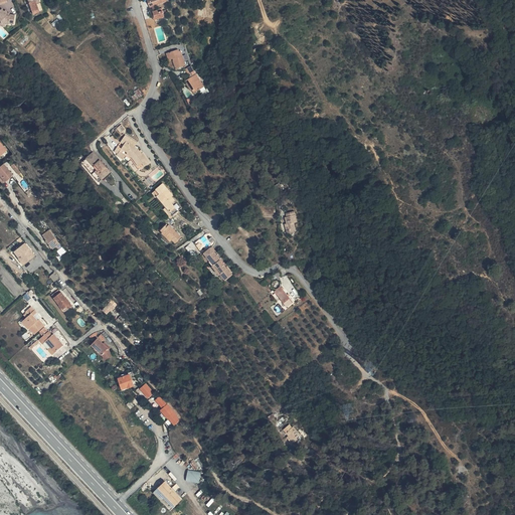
[(35,10),(38,8),(35,1),(34,0),(30,0),(28,1),(31,8),(33,7),(35,10)]
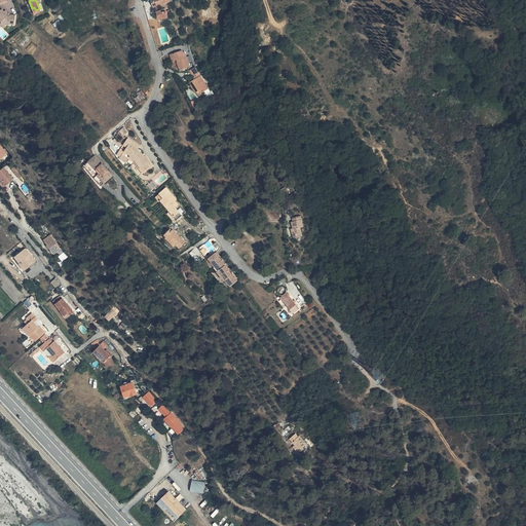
[(153,8),(155,15),(165,12),(164,6),(159,7),(159,5),(158,5),(156,0),(150,0),(151,2),(152,1),(154,8),(153,8)]
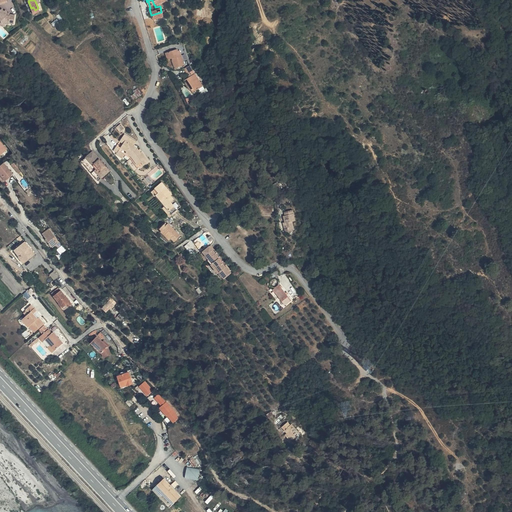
[(17,12),(12,11),(12,13),(10,12),(7,9),(5,6),(4,7),(1,3),(0,4),(0,18),(2,21),(8,21),(12,22),(12,21),(16,21),(17,12)]
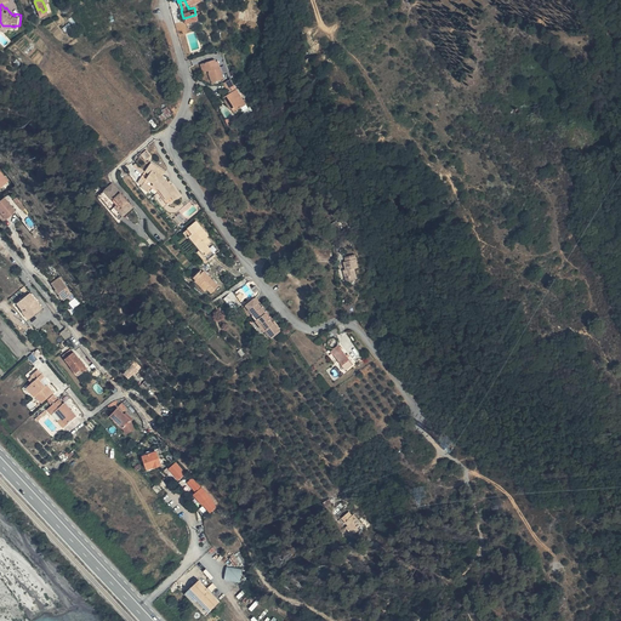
[(220,50),(208,53),(210,63),(212,62),(216,73),(228,69),(224,57),(223,51),(220,52),(220,50)]
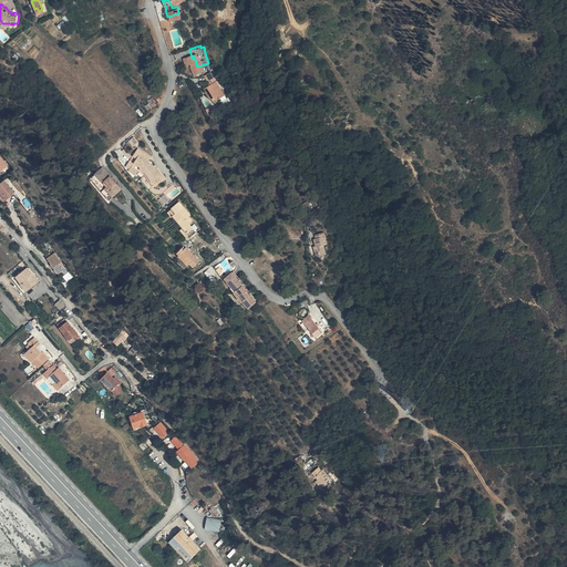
[(212,72),(218,69),(215,63),(208,66),(212,72)]
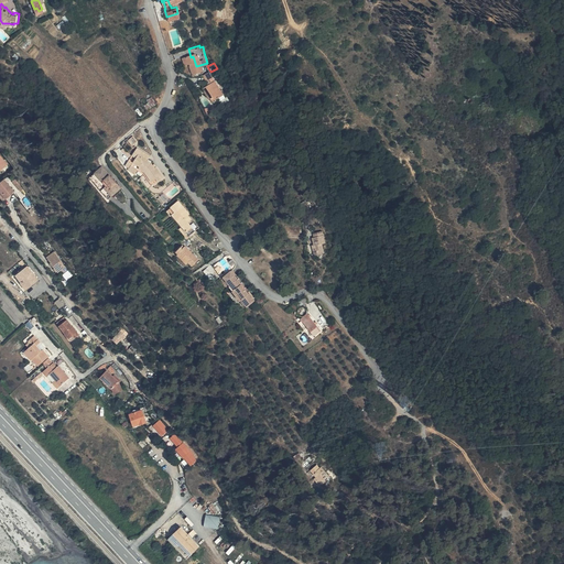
[(223,89),(228,86),(219,72),(213,76),(208,79),(215,90),(217,94),(223,89)]
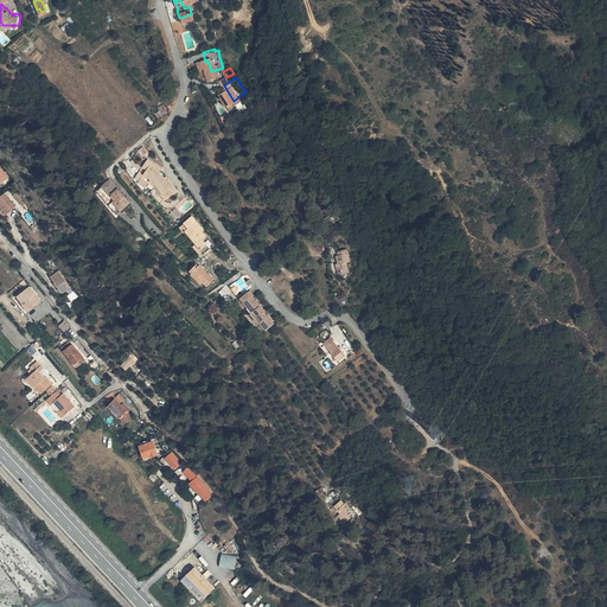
[(246,93),(240,96),(242,100),(241,100),(243,103),(251,98),(249,95),(248,96),(246,93)]
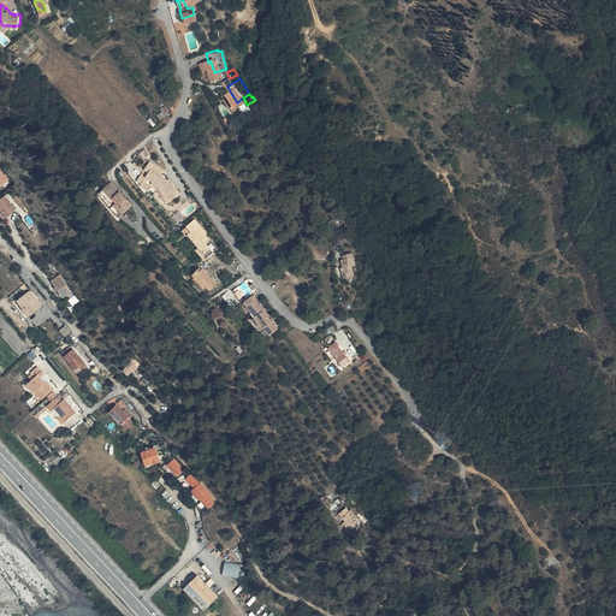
[(161,102),(158,106),(158,110),(157,111),(154,112),(157,117),(167,111),(161,102)]
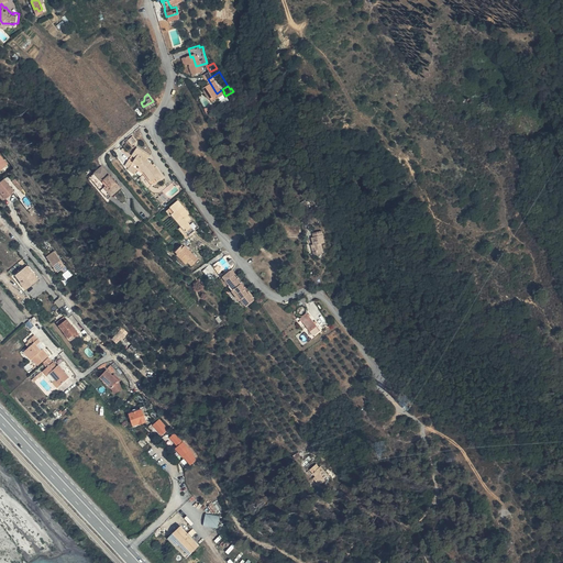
[(136,142),(132,136),(127,141),(131,146),(136,142)]
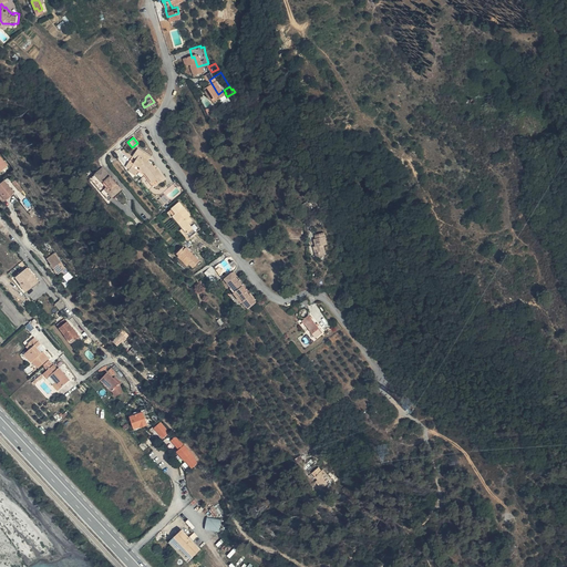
[(151,157),(137,148),(125,167),(130,169),(129,172),(135,176),(138,173),(140,171),(146,175),(152,184),(156,181),(158,184),(165,179),(157,168),(156,169),(153,164),(148,162),(151,157)]
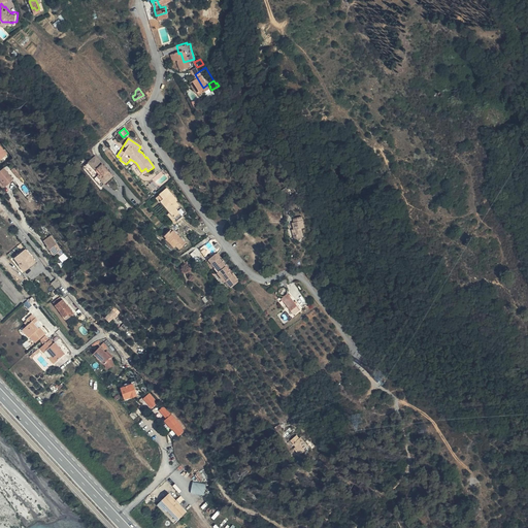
[(112,176),(95,157),(84,167),(101,188),(112,176)]
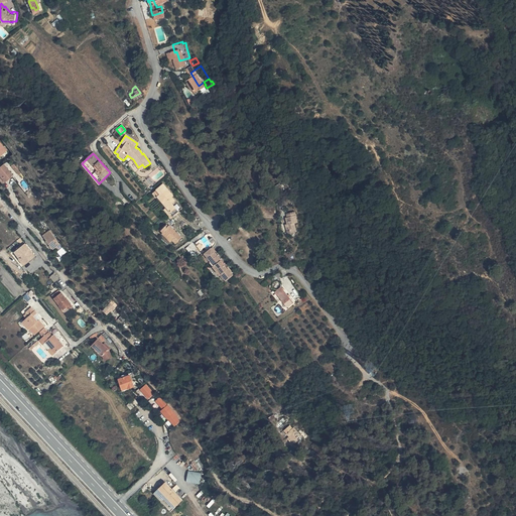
[(127,155),(126,157),(132,161),(137,168),(138,167),(133,159),(127,155)]
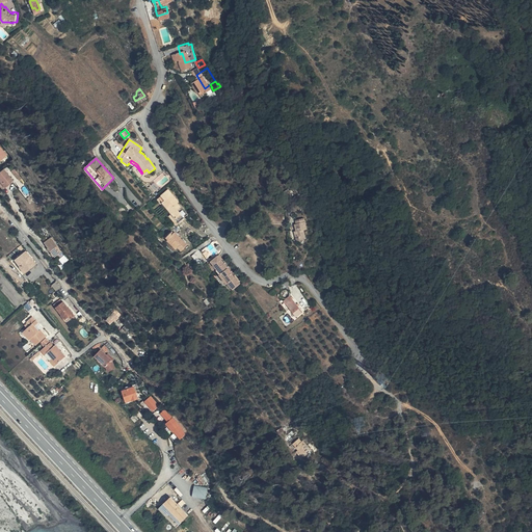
[(0,170),(0,182),(4,187),(12,181),(3,169),(0,170)]
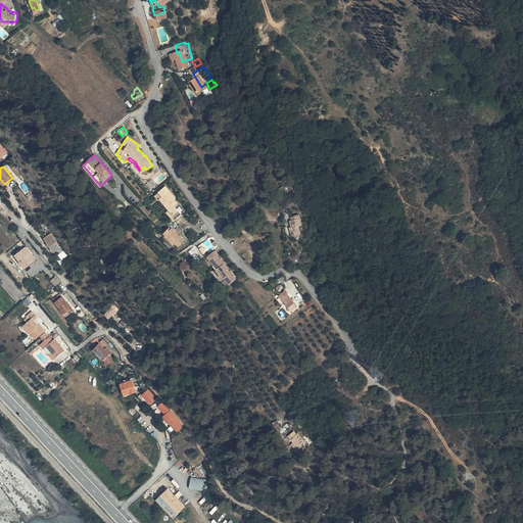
[(173,222),(176,220),(178,218),(184,212),(174,200),(176,199),(164,187),(159,192),(158,193),(154,196),(157,201),(159,200),(168,210),(165,212),(173,222)]
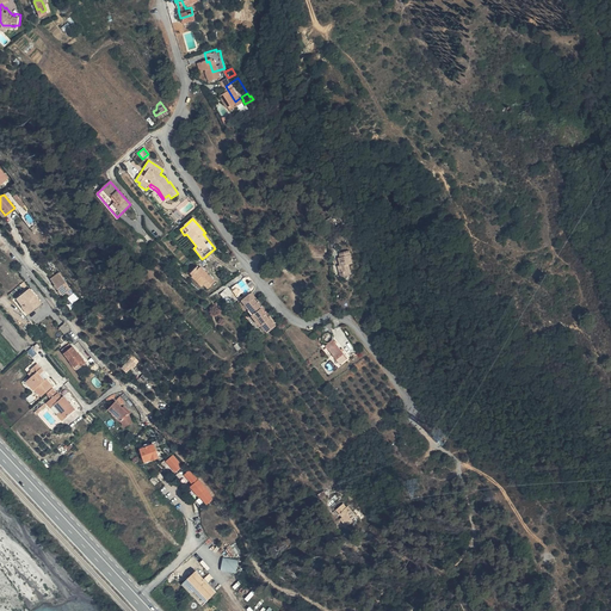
[(345,277),(347,276),(351,275),(349,265),(351,264),(349,254),(340,258),(338,253),(339,258),(337,258),(340,267),(343,267),(345,277)]
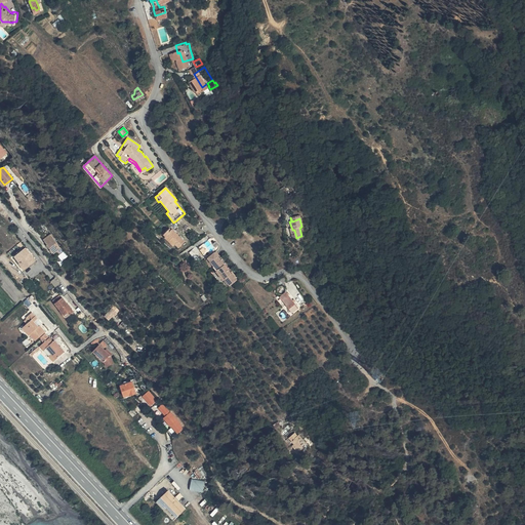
[(186,240),(174,233),(171,231),(170,232),(168,231),(163,237),(165,239),(176,244),(180,248),(186,240)]
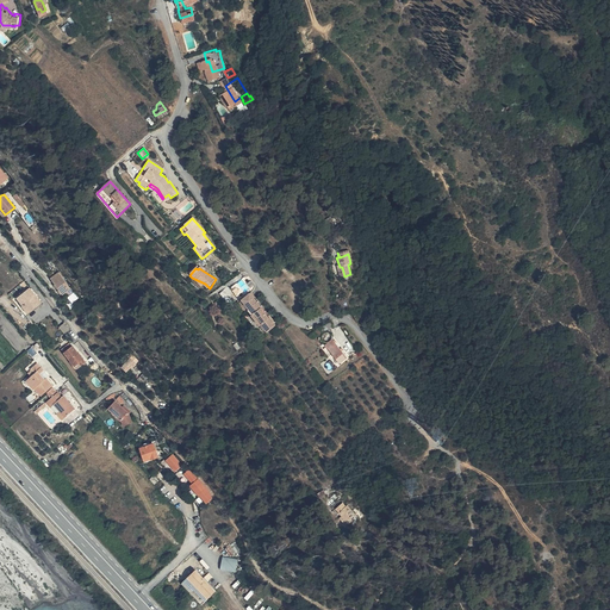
[(54,275),(67,292),(74,286),(61,269),(54,275)]
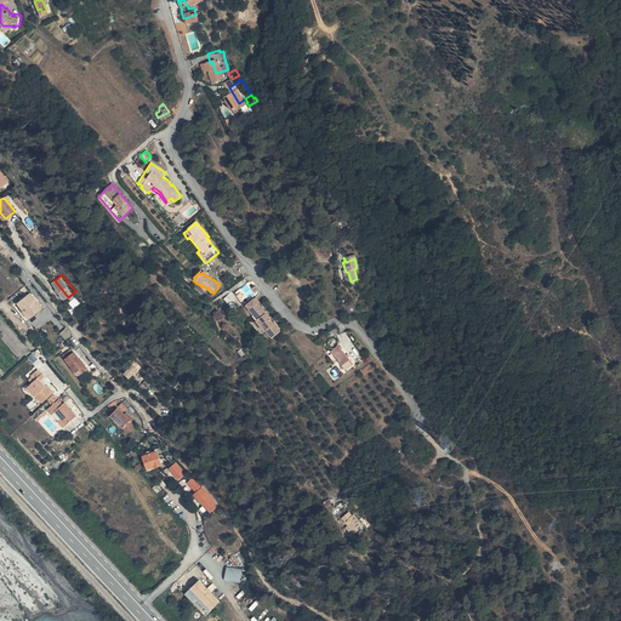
[(206,292),(209,289),(195,283),(194,284),(206,292)]
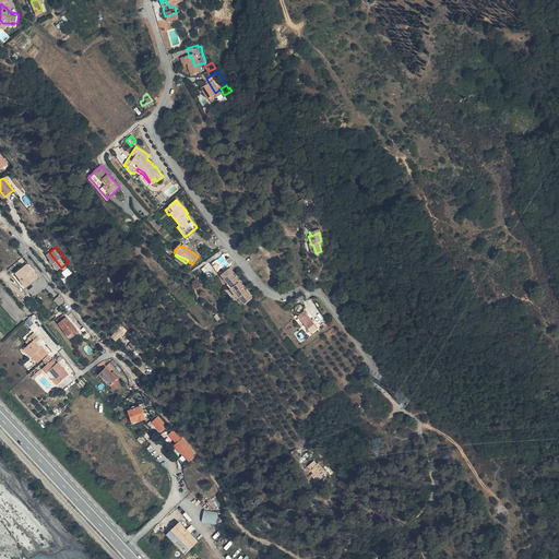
[(225,272),(224,271),(217,262),(211,268),(218,277),(225,272)]
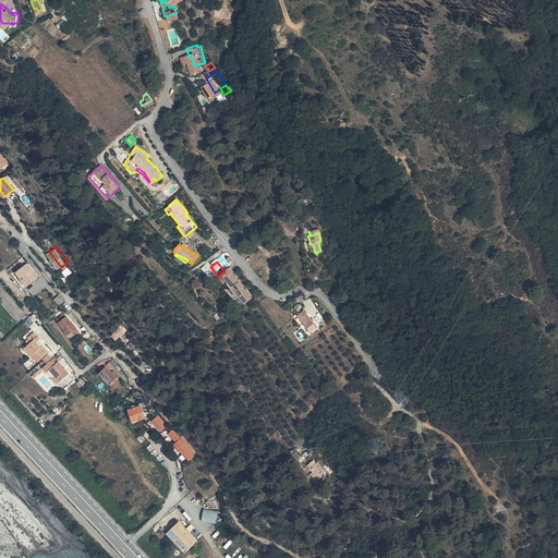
[(19,281),(24,289),(37,279),(26,265),(14,274),(20,280),(19,281)]
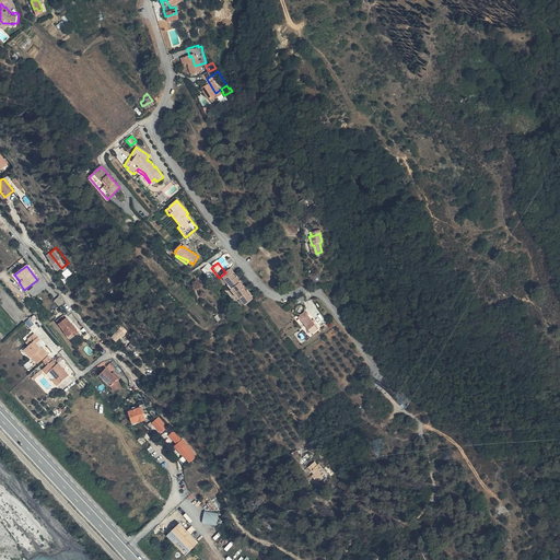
[(244,306),(252,300),(229,272),(221,279),(244,306)]
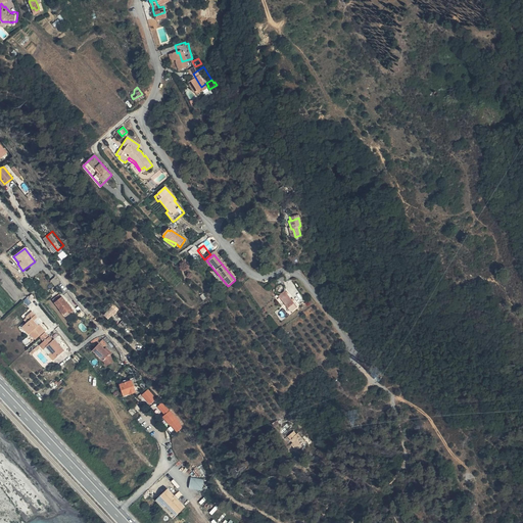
[(289,274),(289,275),(277,282),(272,286),(274,289),(276,287),(278,289),(281,286),(282,287),(282,285),(284,285),(291,281),(289,274)]
